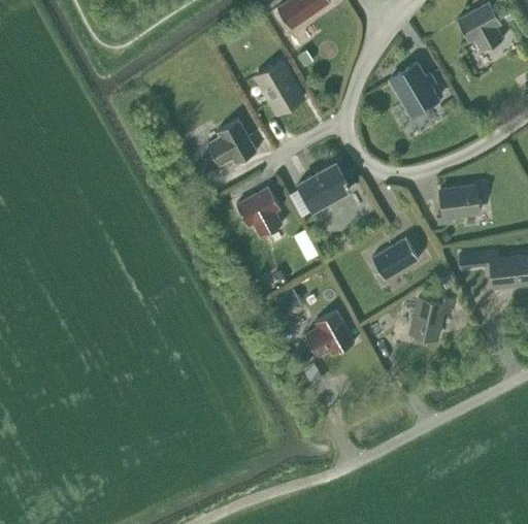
[(290,31),(330,3),(327,0),(291,0),(276,10),(290,31)]
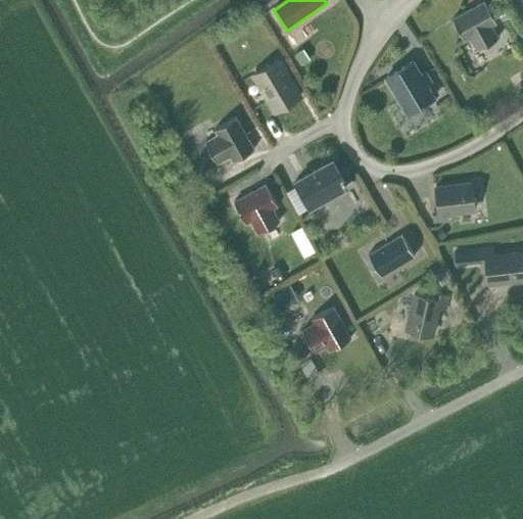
[(476,53),(497,41),(491,29),(496,26),(484,4),(452,21),(464,43),(470,40),(476,53)]
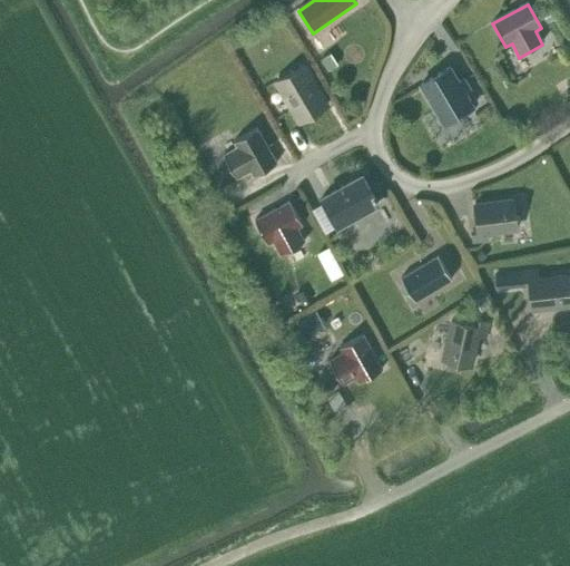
[(551,11),(541,17),(546,26),(557,20),(551,11)]
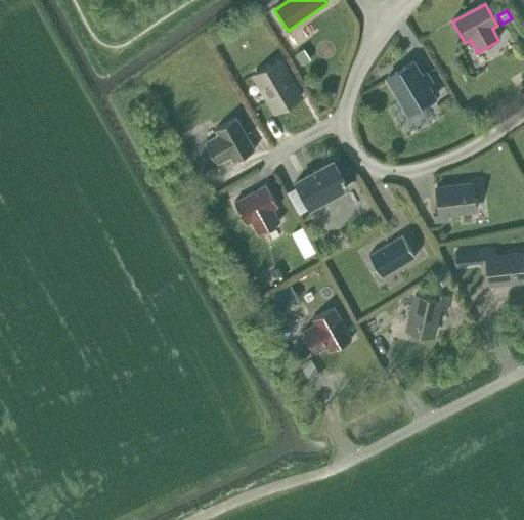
[(275,115),(301,99),(278,62),(254,78),(275,115)]
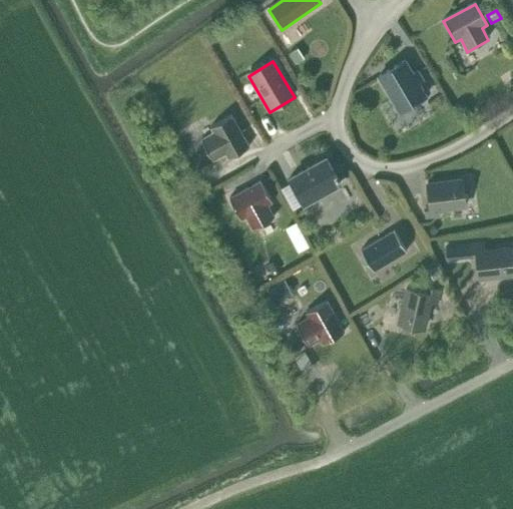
[(404,63),(379,78),(393,104),(399,101),(405,111),(414,105),(415,107),(418,105),(417,103),(425,99),(418,86),(422,84),(417,74),(412,77),(404,63)]
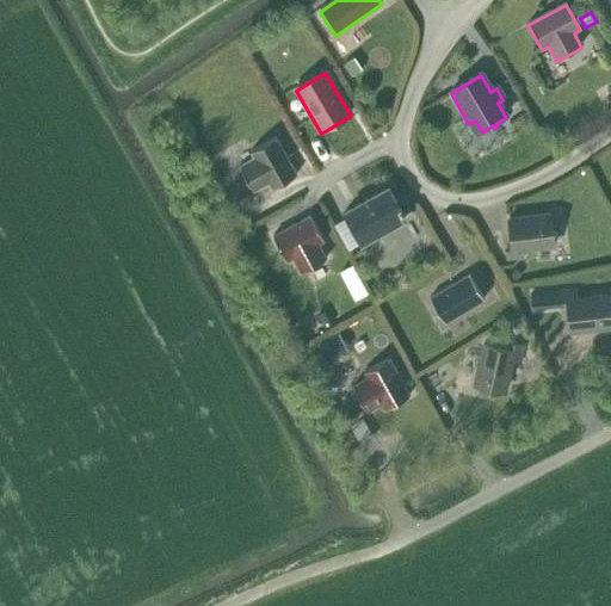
[(253,160),(239,168),(253,193),(267,185),(272,192),(296,178),(275,140),(251,154),(253,160)]
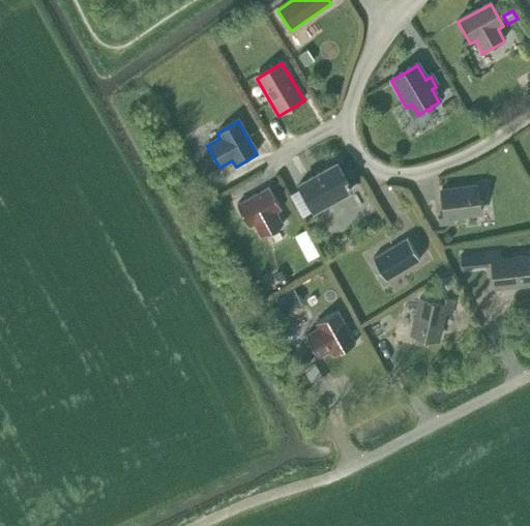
[(314,212),(351,192),(336,166),(299,186),(314,212)]
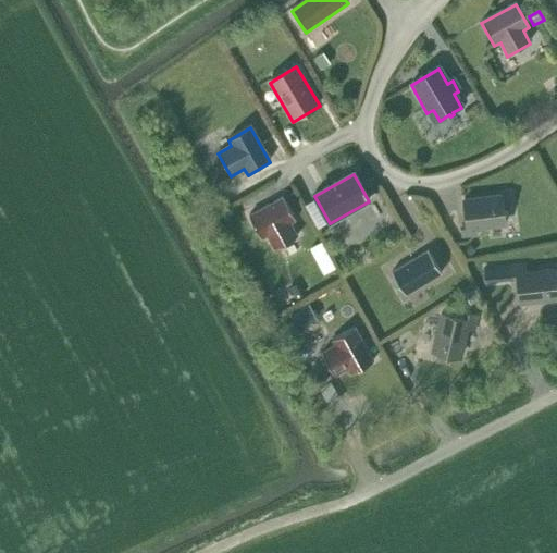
[(475,230),(505,226),(502,198),(463,203),(467,228),(461,228),(462,238),(477,237),(475,230)]
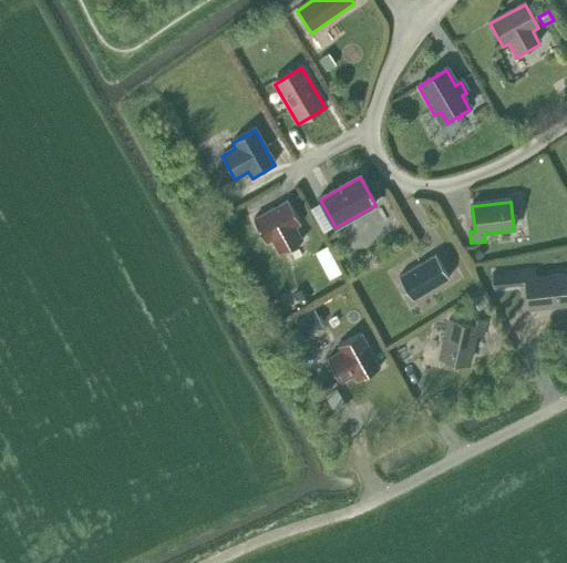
[(302,243),(295,229),(301,226),(288,203),(253,222),(266,245),(271,243),(279,256),(302,243)]
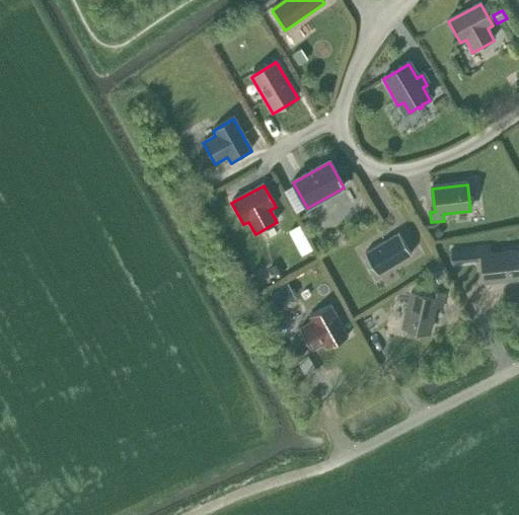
[(397,236),(365,255),(378,277),(411,258),(397,236)]
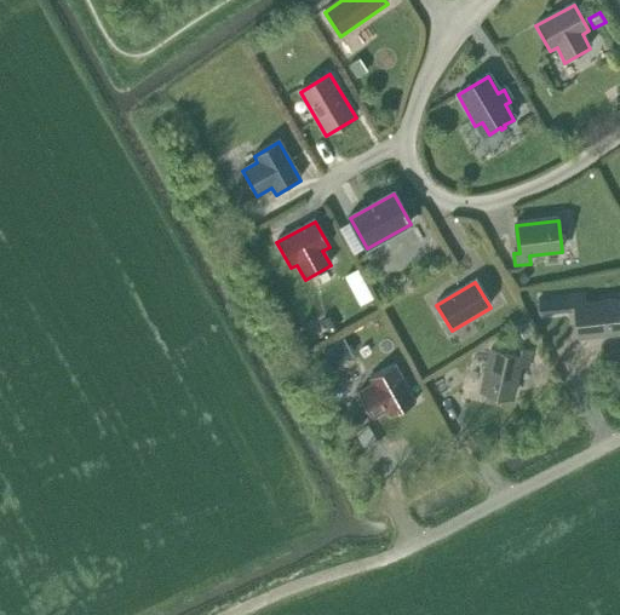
[(585,306),(584,298),(569,299),(569,311),(575,311),(579,338),(619,333),(619,323),(618,303),(585,306)]
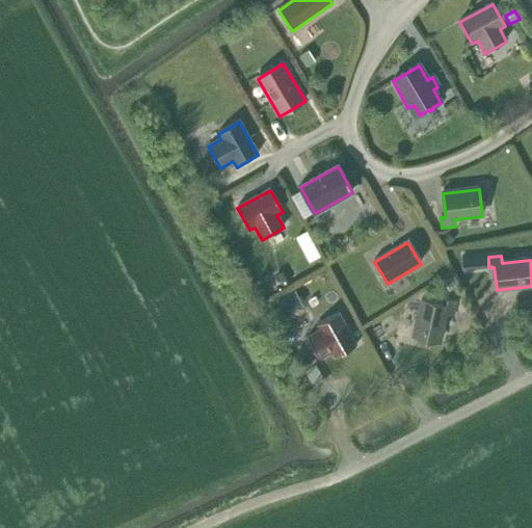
[(477,269),(476,259),(466,260),(467,270),(477,269)]
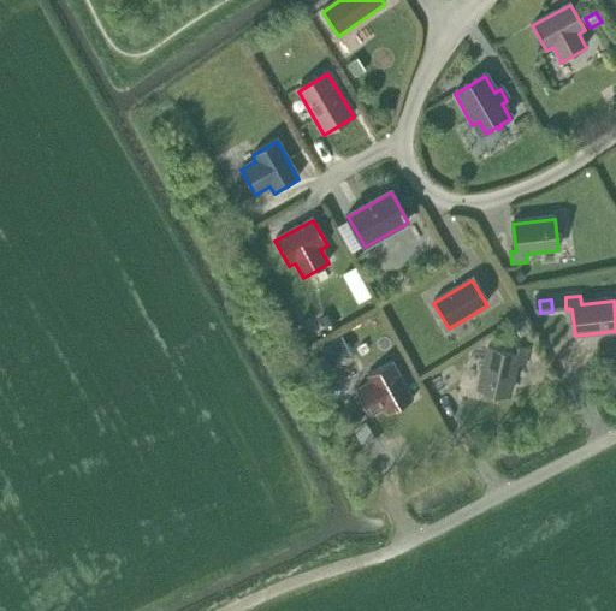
[(349,355),(342,342),(321,353),(330,366),(349,355)]
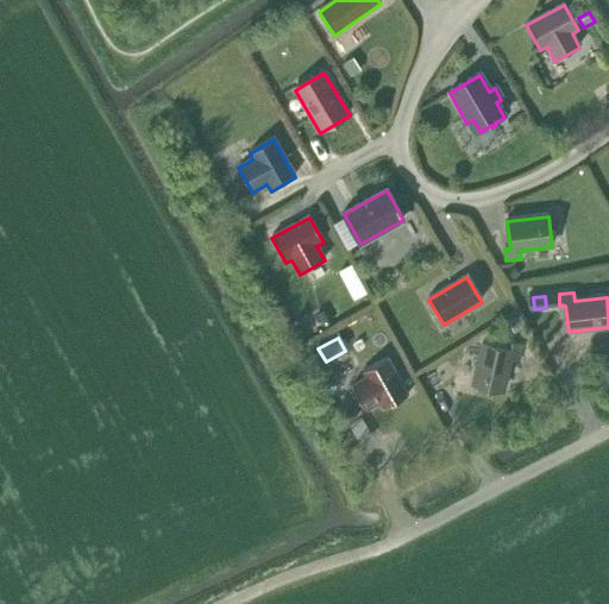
[(482,346),(472,387),(503,392),(510,362),(518,363),(521,348),(509,346),(508,351),(482,346)]
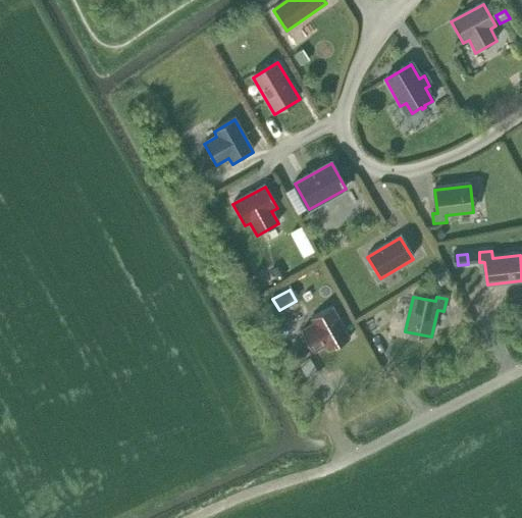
[(350,341),(332,308),(310,320),(314,325),(301,332),(313,354),(325,347),(328,352),(350,341)]
